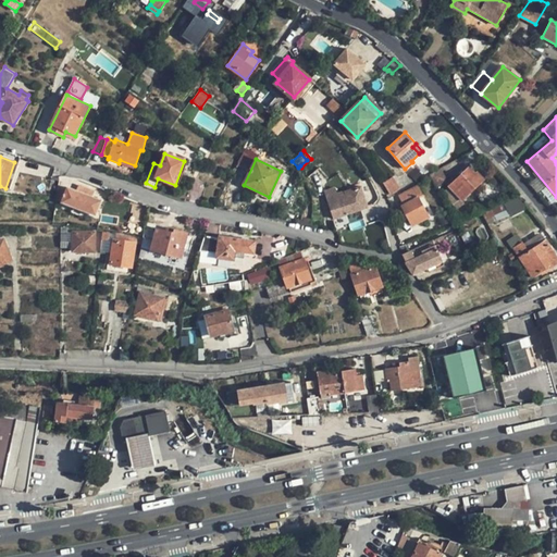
[(134,169),(135,165),(120,160),(119,163),(134,169)]
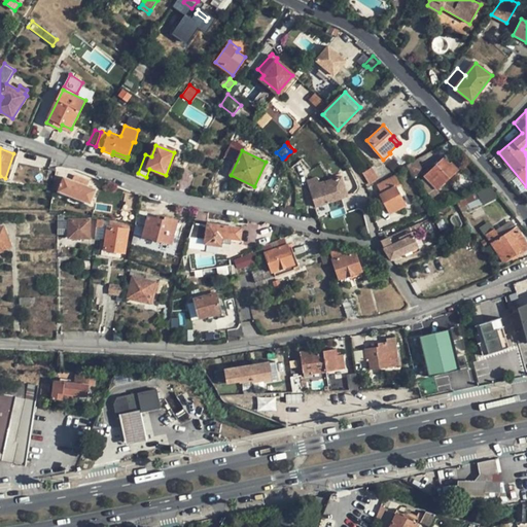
[(291,155),(286,161),(290,165),(295,161),(291,155)]
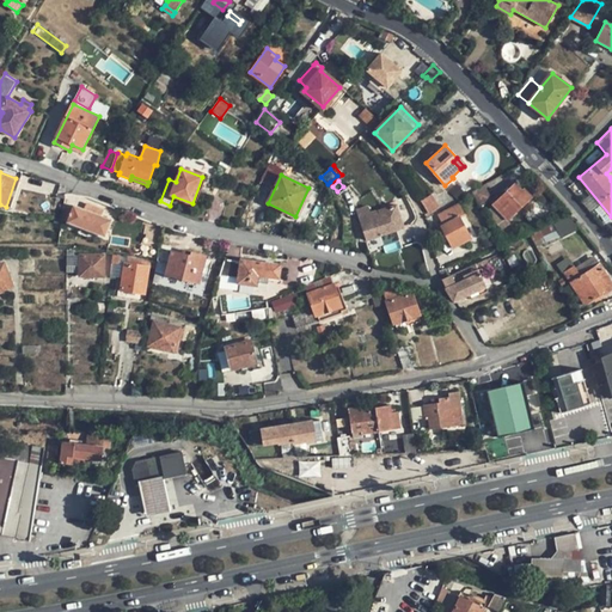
[(522,190),(514,182),(493,204),(493,206),(489,209),(501,228),(509,224),(508,221),(532,199),(524,189),(522,190)]
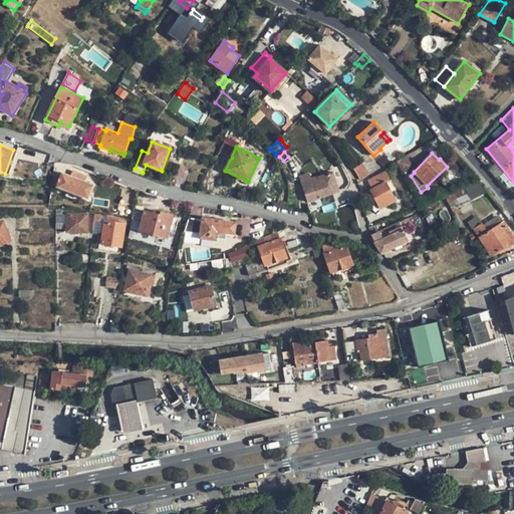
[(407,157),(397,162),(403,172),(412,168),(407,157)]
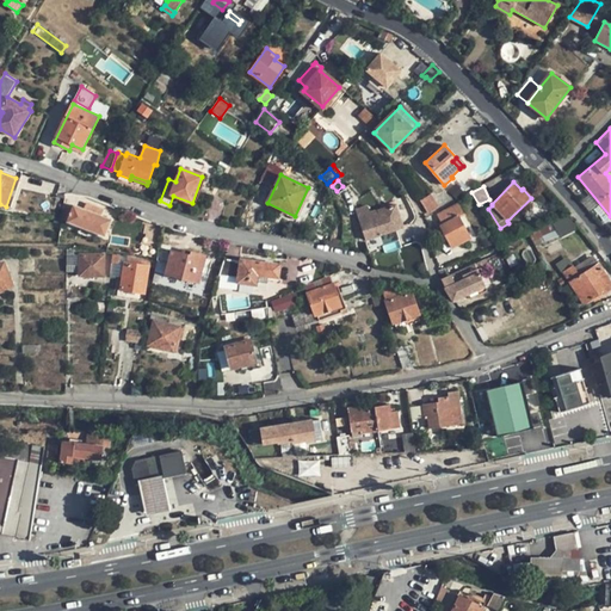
[(87,202),(84,209),(100,215),(103,208),(87,202)]
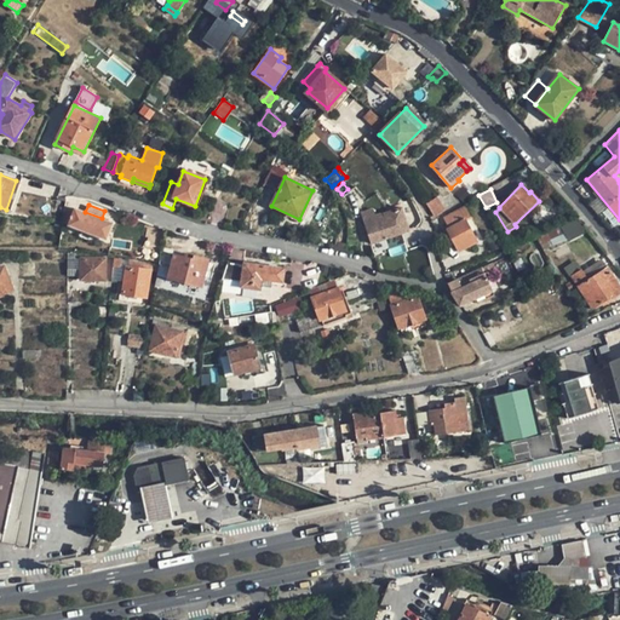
[(374,210),(361,213),(371,244),(383,240),(385,248),(406,242),(403,233),(409,231),(402,207),(375,216),(374,210)]
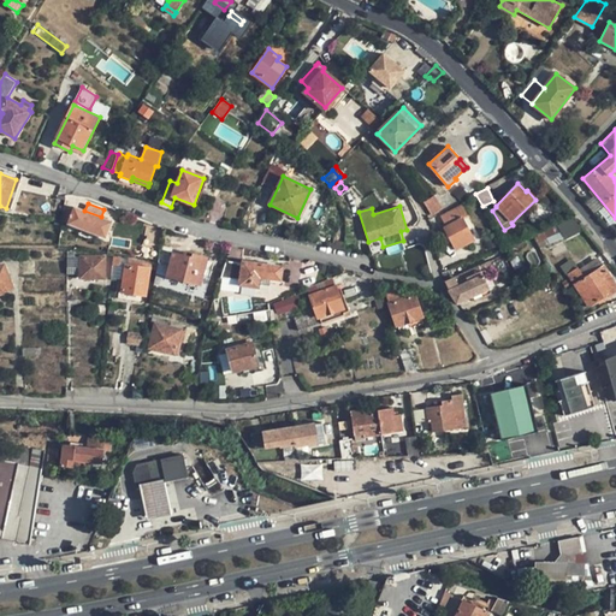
[(444,226),(449,235),(451,241),(456,249),(479,238),(462,206),(443,215),(446,225),(444,226)]
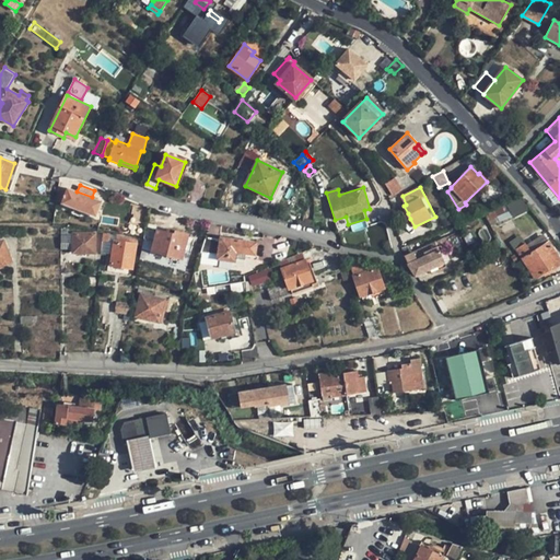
[(92,197),(77,191),(68,188),(65,197),(62,196),(60,201),(73,207),(85,212),(95,216),(102,201),(92,197)]
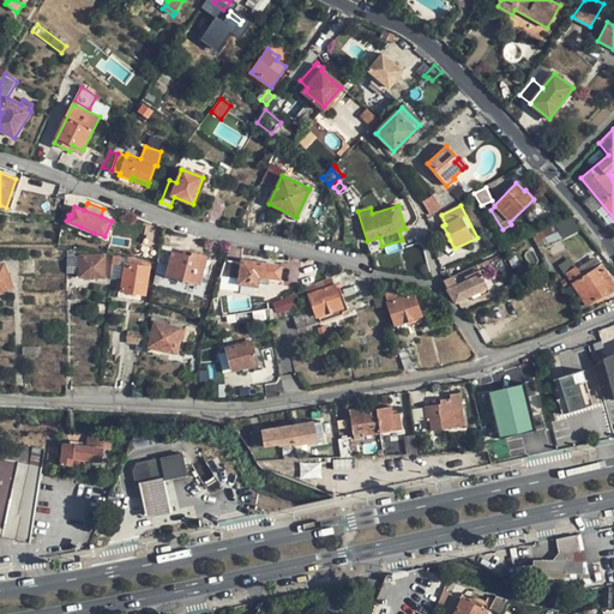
[(557,224),(543,230),(547,239),(560,232),(557,224)]
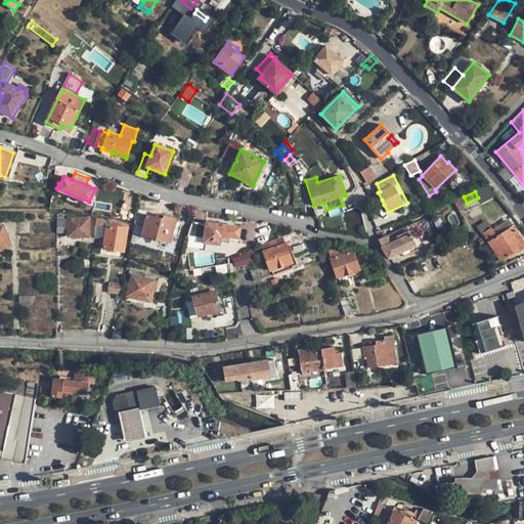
[(78,204),(80,199),(69,193),(67,199),(78,204)]
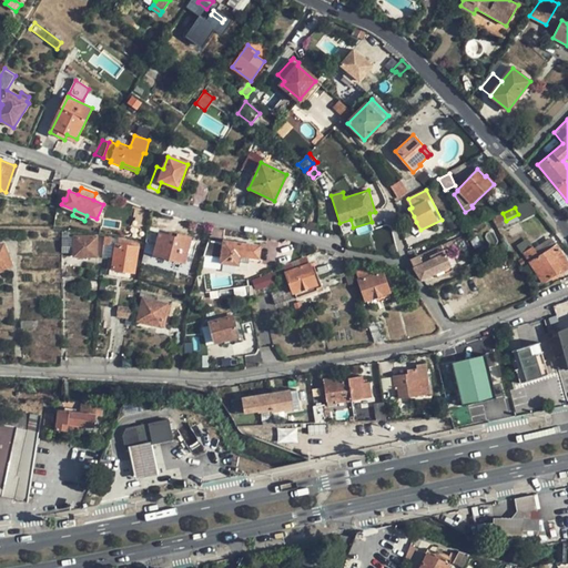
[(503,213),(493,217),(496,225),(506,221),(503,213)]
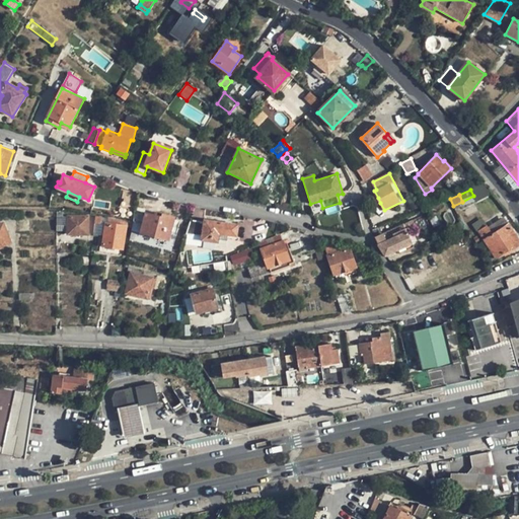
[(442,201),(428,207),(431,212),(444,206),(442,201)]
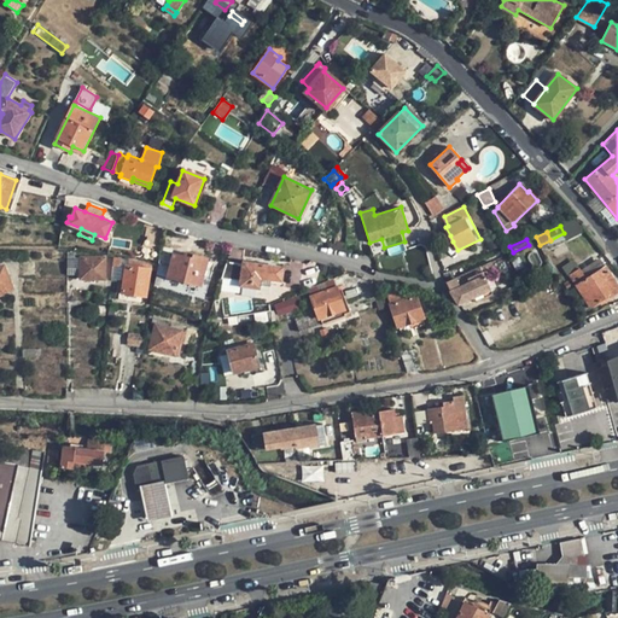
[(192,257),(182,255),(161,249),(158,266),(168,267),(165,277),(202,286),(209,258),(193,254),(192,257)]
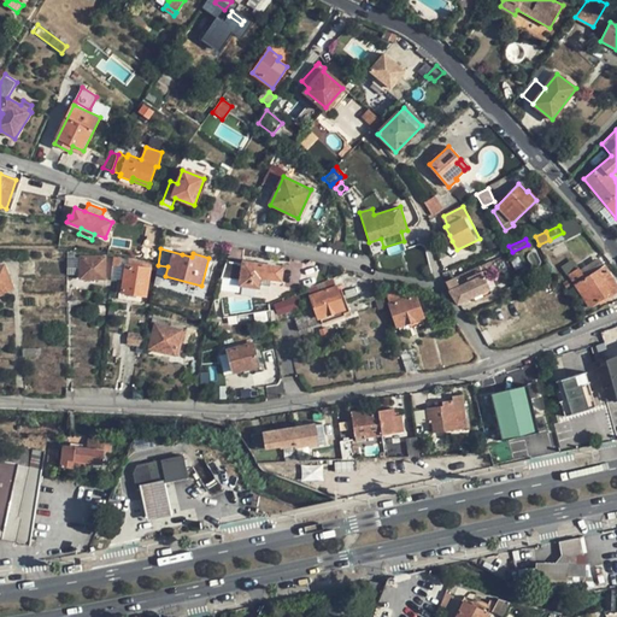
[(150,270),(157,270),(158,265),(147,259),(121,256),(119,265),(127,265),(150,270)]
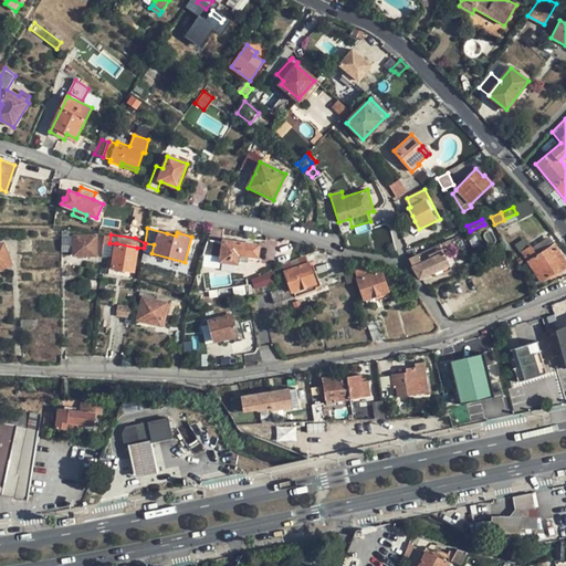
[(96,237),(74,236),(73,255),(96,257),(96,237)]
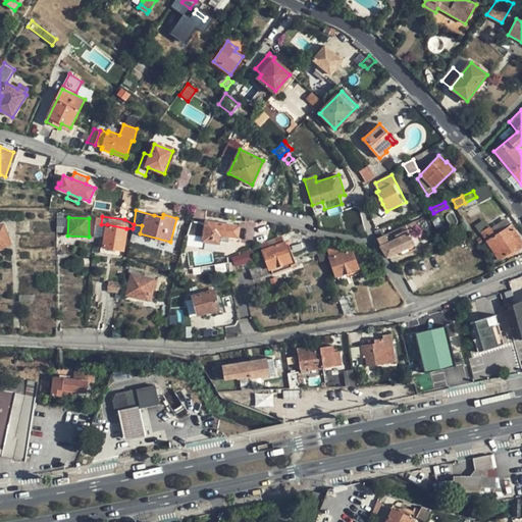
[(507,218),(490,227),(496,235),(511,225),(507,218)]
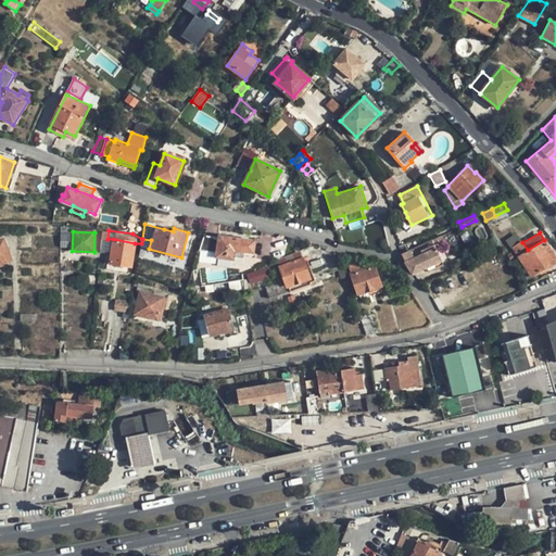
[(204,236),(200,250),(216,252),(215,257),(234,260),(236,251),(253,253),(255,240),(218,235),(218,237),(204,236)]
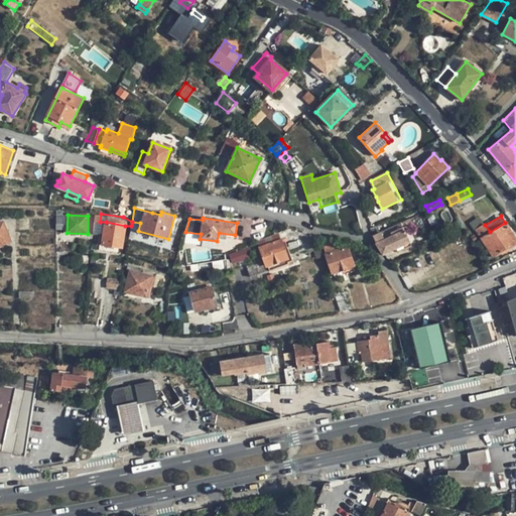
[(2,222),(0,222),(0,244),(10,241),(2,222)]
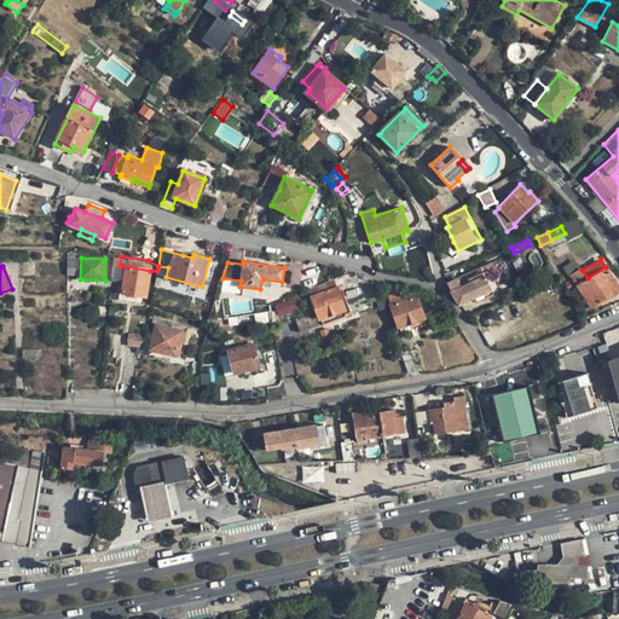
[(150,271),(127,266),(122,293),(146,298),(150,271)]
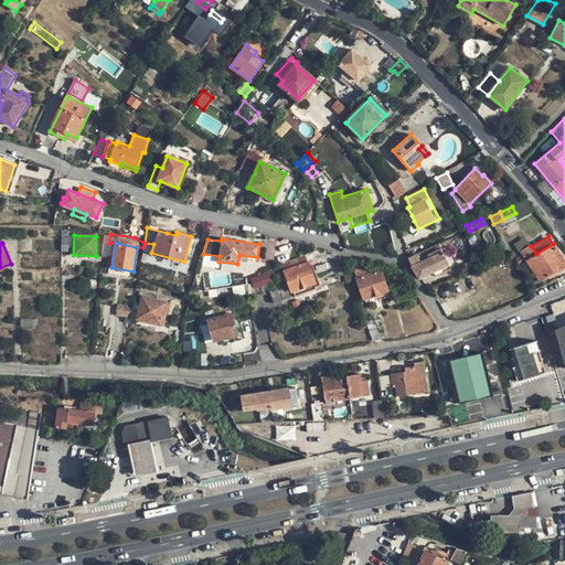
[(144,247),(144,251),(151,253),(153,244),(145,243),(144,247)]
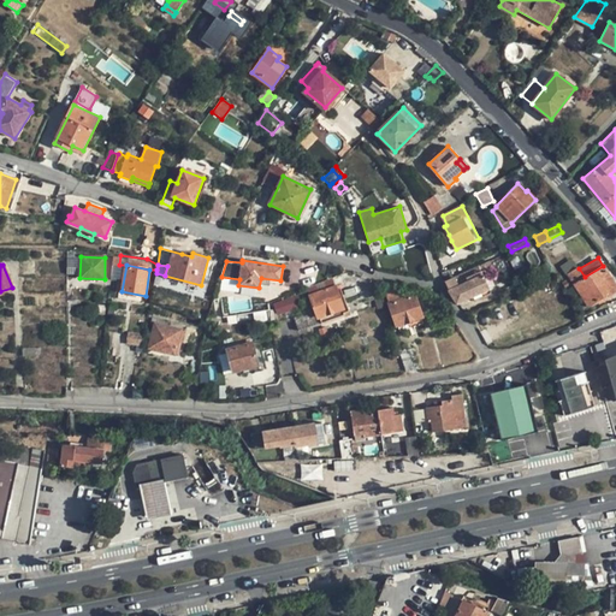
[(585,277),(579,268),(579,267),(568,274),(574,284),(581,295),(588,307),(597,301),(599,303),(609,297),(611,300),(615,296),(615,284),(603,266),(585,277)]
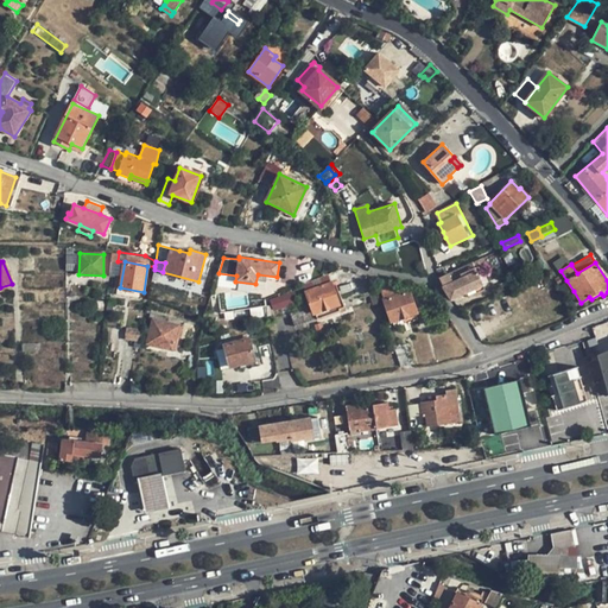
[(483,285),(474,264),(449,274),(458,296),(464,293),(483,285)]
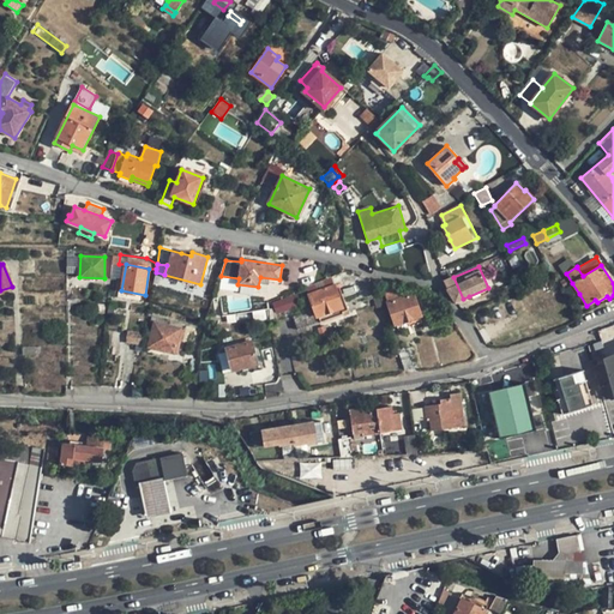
[(455,302),(463,299),(453,277),(444,281),(447,290),(455,302)]
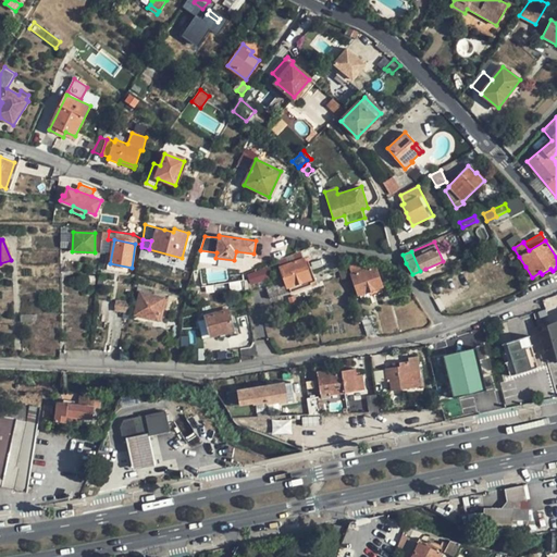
[(518,271),(525,267),(519,257),(512,262),(518,271)]
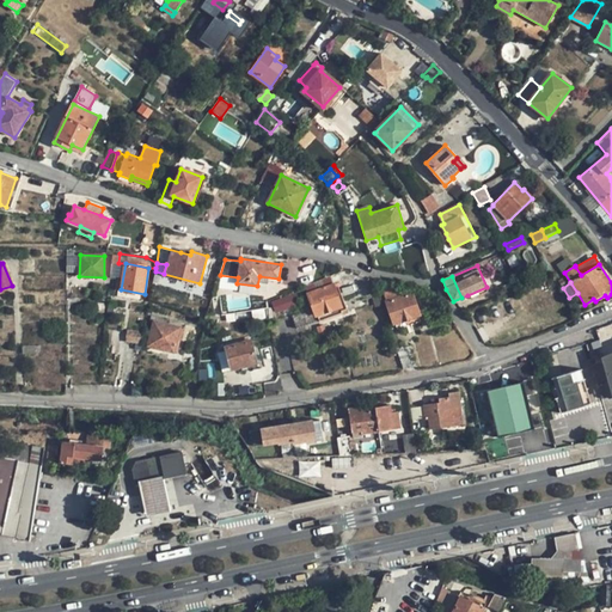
[(334,283),(308,293),(316,314),(318,314),(319,320),(347,311),(340,288),(336,289),(334,283)]
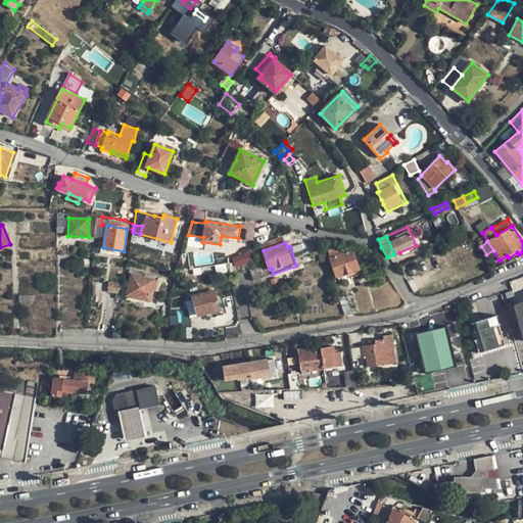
[(328,248),(337,276),(338,276),(359,269),(352,249),(340,252),(338,245),(328,248)]
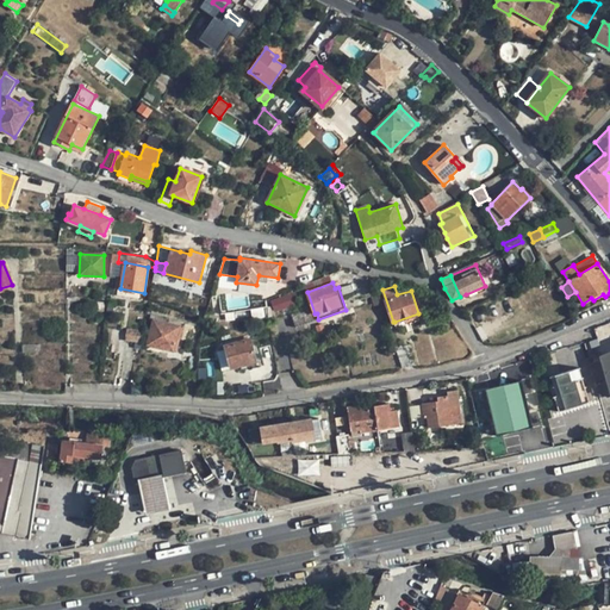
[(486,291),(485,286),(466,294),(467,299),(486,291)]
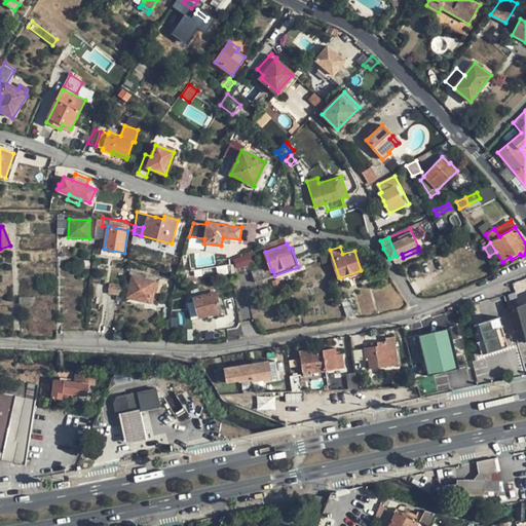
[(257,260),(254,253),(234,260),(237,267),(257,260)]
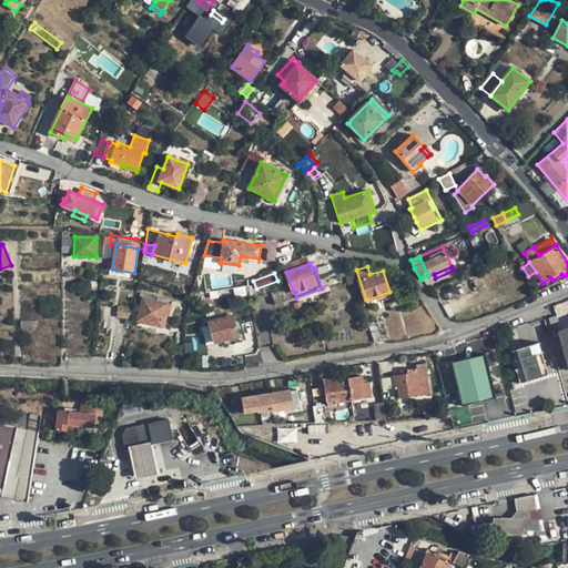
[(291,283),(271,290),(276,305),(296,297),(295,292),(293,292),(291,283)]
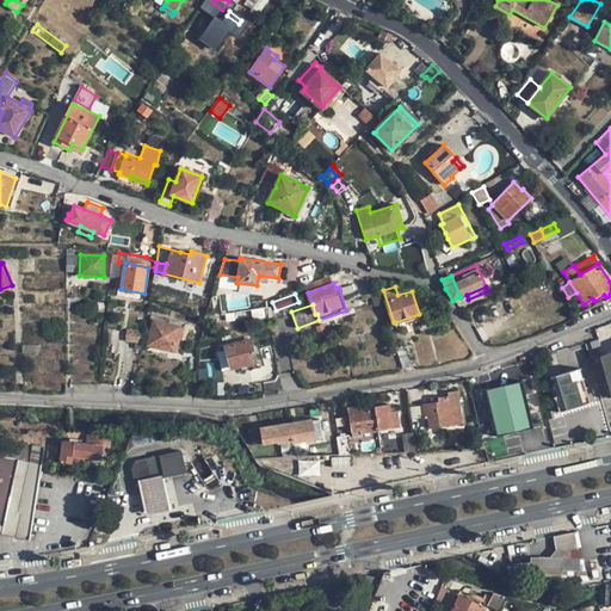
[(149,320),(154,321),(176,327),(176,321),(152,315),(149,320)]
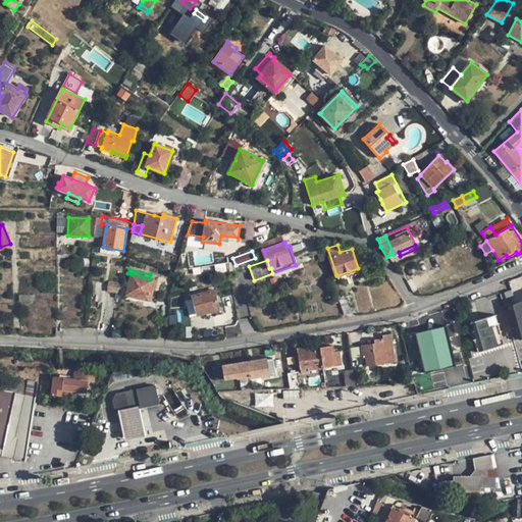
[(157,290),(160,276),(150,274),(150,279),(132,274),(126,295),(152,300),(155,290),(157,290)]
